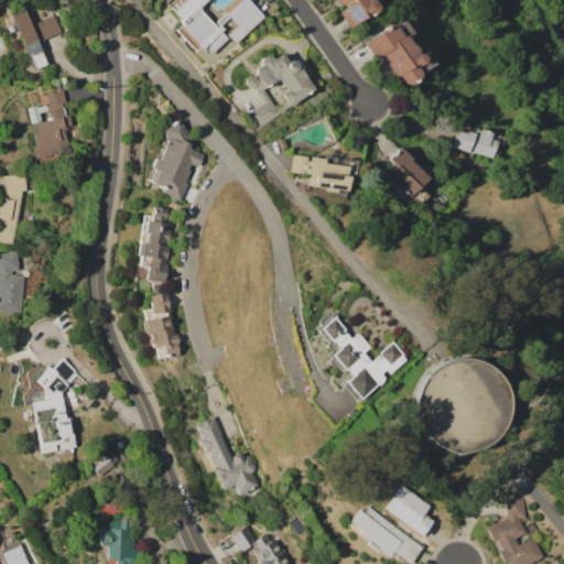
[(169,12),(181,0),(206,0),(199,7),(201,8),(198,9),(217,29),(219,25),(223,29),(220,32),(226,39),(210,54),(204,46),(199,50),(177,26),(181,23),(181,22),(179,23),(169,12)]
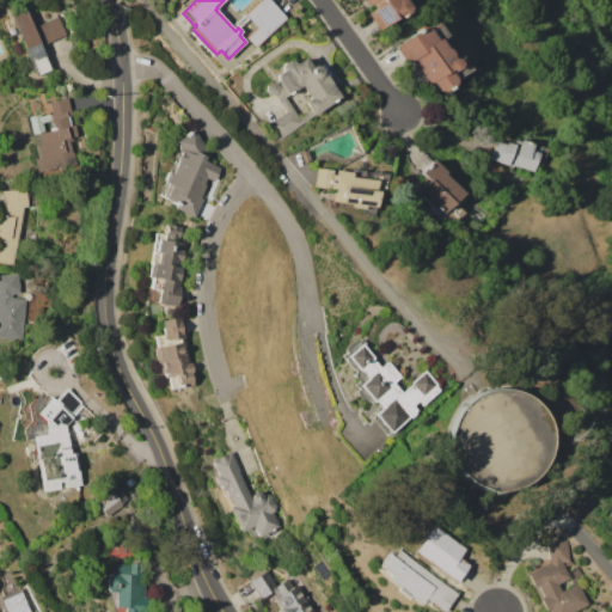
[(244,14),(258,0),(268,0),(286,18),(254,48),(245,38),(256,28),(244,14)]
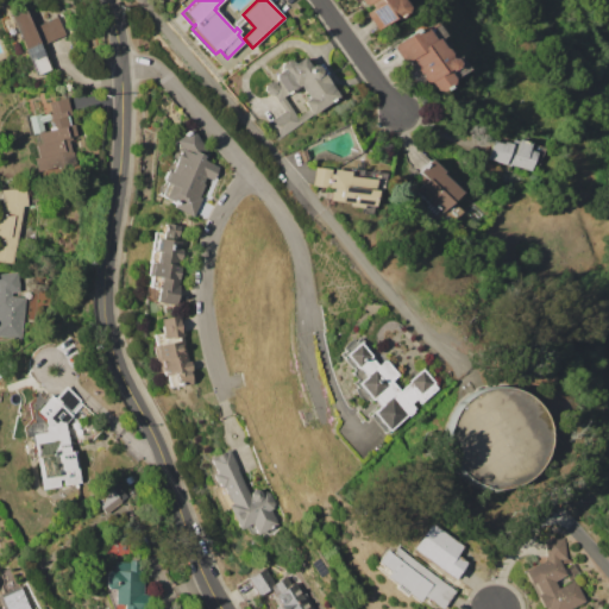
[(400,0),(406,7),(405,13),(399,18),(394,19),(391,19),(376,30),(364,13),(371,8),(368,4),(366,5),(364,5),(359,0),(400,0)]
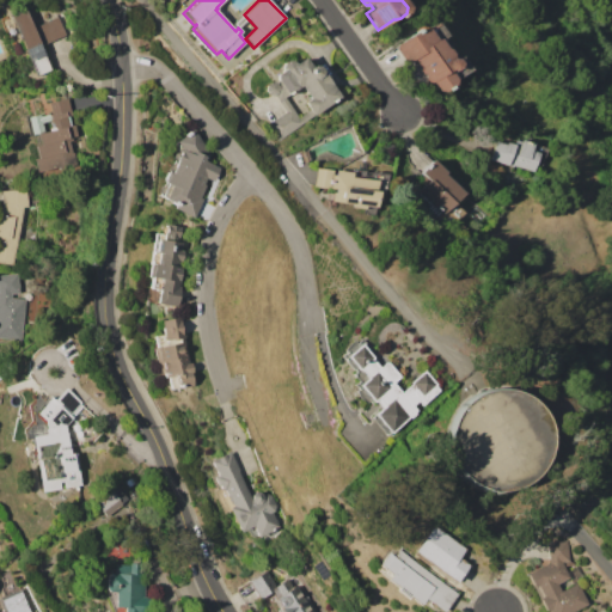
[(10,14),(25,7),(34,26),(59,17),(67,35),(41,46),(42,49),(26,55),(10,14)]
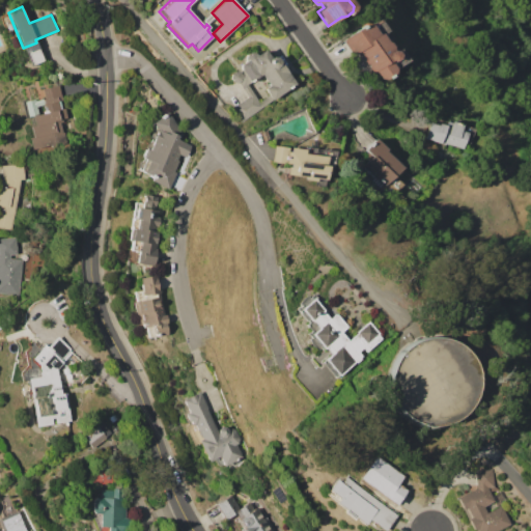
[(342,38),(363,24),(369,24),(376,19),(385,30),(382,32),(394,50),(397,49),(406,60),(393,68),(392,74),(386,79),(380,79),(379,77),(375,79),(369,72),(362,71),(353,58),(350,53),(348,51),(342,43),(342,38)]
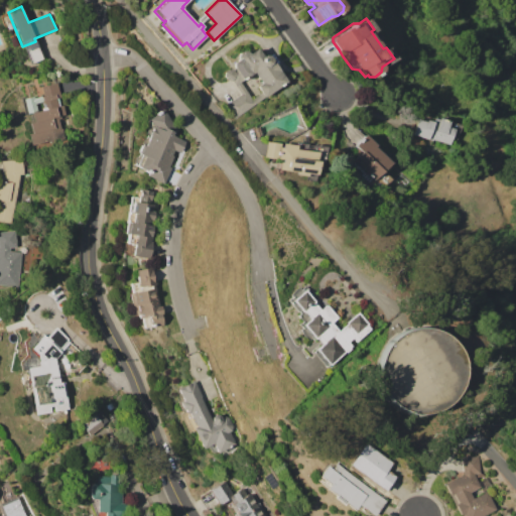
[(235,119),(225,105),(240,95),(230,80),(229,81),(225,80),(223,77),(224,71),(228,69),(232,70),(234,69),(232,66),(233,63),(235,61),(238,59),(237,58),(237,56),(238,53),(241,50),(245,50),(247,52),(248,53),(256,47),(262,56),(267,52),(287,83),(235,119)]
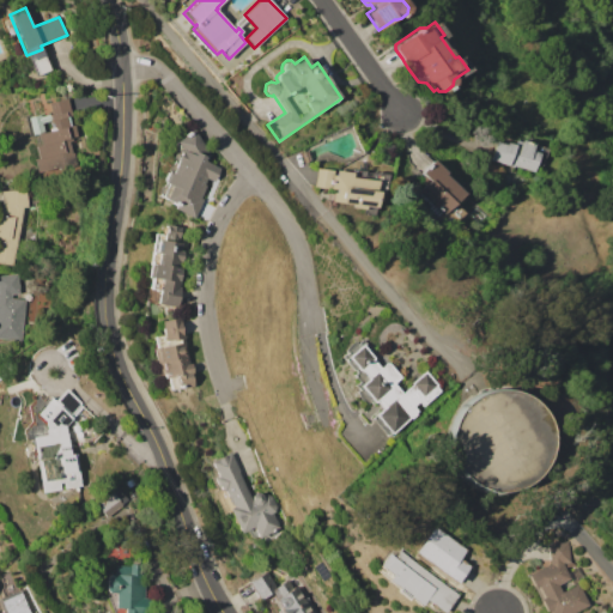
[(34,146),(40,145),(37,134),(30,135),(25,119),(40,114),(40,116),(50,113),(48,103),(66,98),(71,115),(68,116),(71,125),(73,123),(77,137),(72,138),(73,140),(71,141),(76,162),(36,171),(34,159),(37,158),(34,146)]
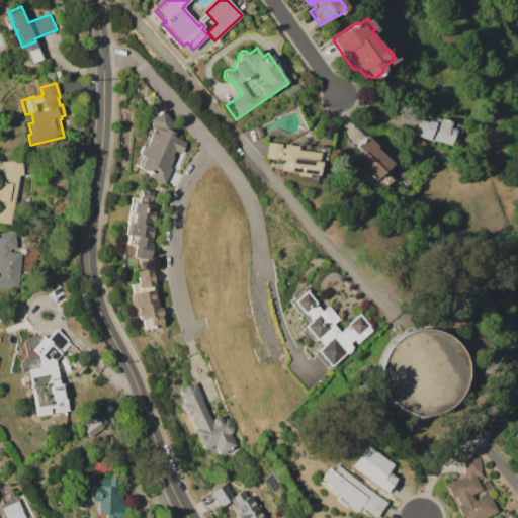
[(148,120),(156,114),(155,114),(159,111),(159,112),(162,109),(177,131),(174,137),(185,142),(180,155),(173,152),(171,156),(173,157),(169,166),(171,167),(163,184),(146,176),(145,171),(136,167),(140,156),(137,154),(142,145),(145,146),(153,126),(148,120)]
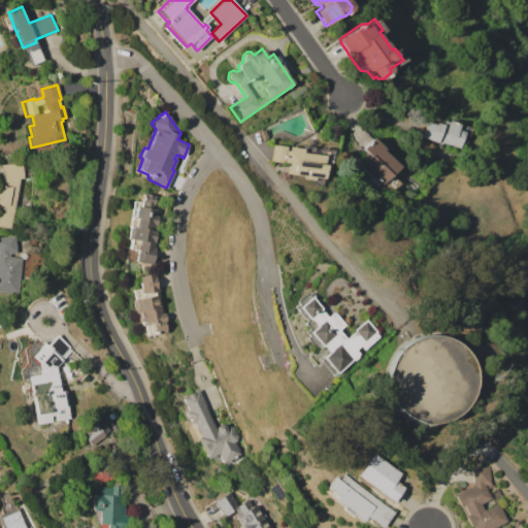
[(422,137),(426,123),(428,123),(430,117),(448,122),(449,121),(459,124),(459,125),(471,128),(466,143),(461,141),(458,149),(422,137)]
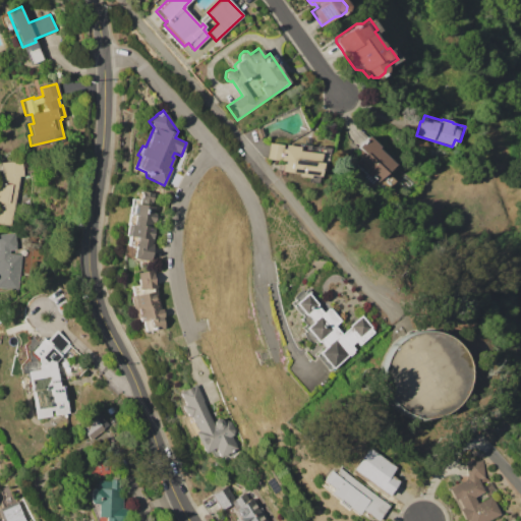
[(254,130),(259,128),(264,136),(257,138),(254,130)]
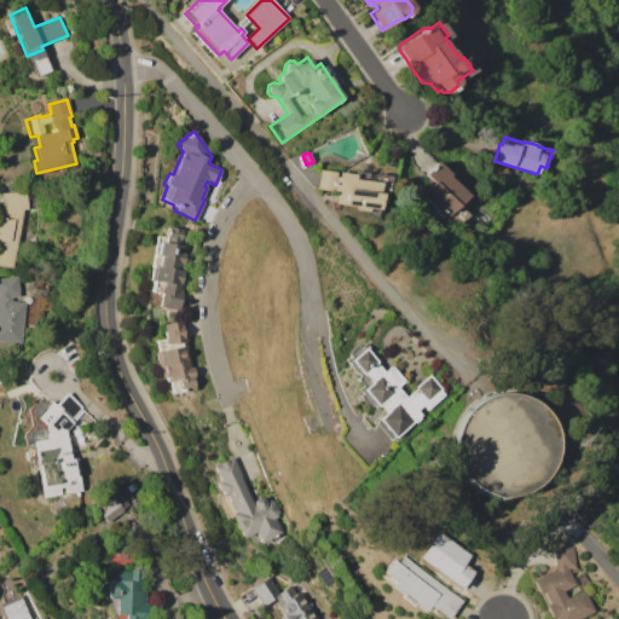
[(420,179),(428,171),(427,169),(431,166),(432,167),(437,161),(450,174),(449,177),(455,183),(456,180),(464,187),(463,190),(469,196),(460,206),(469,215),(460,226),(449,217),(446,220),(441,219),(431,209),(431,204),(422,197),(426,194),(423,191),(427,186),(420,179)]
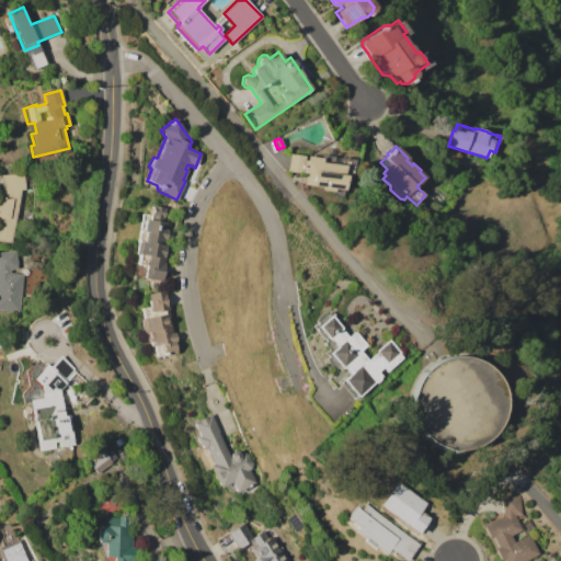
[(288,153),(320,158),(320,155),(333,157),(333,162),(340,162),(340,158),(355,159),(353,179),(346,179),(343,197),(332,195),(332,192),(320,190),(321,187),(311,186),(311,185),(302,184),(302,183),(299,182),(300,176),(304,176),(304,175),(307,175),(307,174),(286,171),(288,153)]
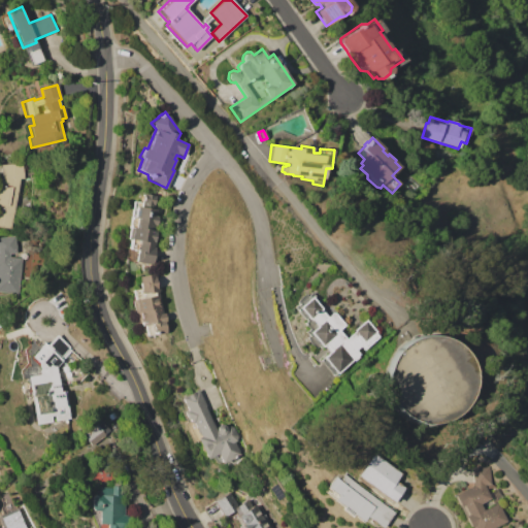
[(10,228),(0,226),(0,187),(1,183),(0,164),(24,162),(25,178),(21,178),(10,228)]
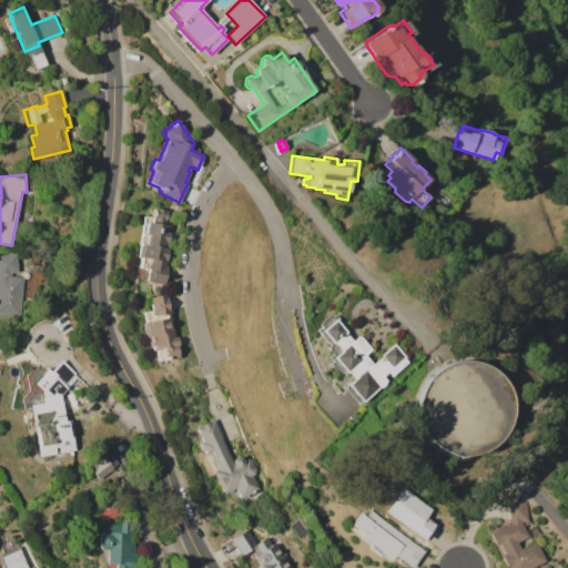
[(144,216),(148,217),(149,208),(166,211),(164,225),(165,225),(164,232),(169,233),(168,240),(169,241),(164,262),(166,263),(163,283),(133,279),(144,216)]
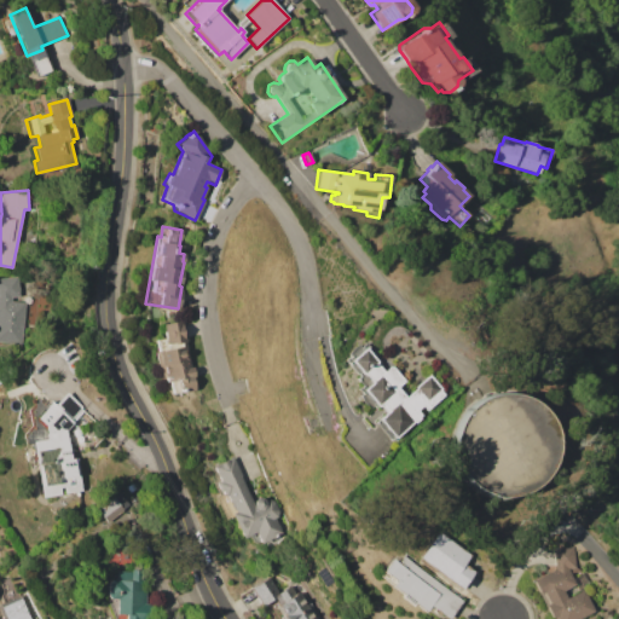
[(0,341),(0,278),(18,276),(19,296),(11,296),(10,301),(25,304),(21,345),(0,341)]
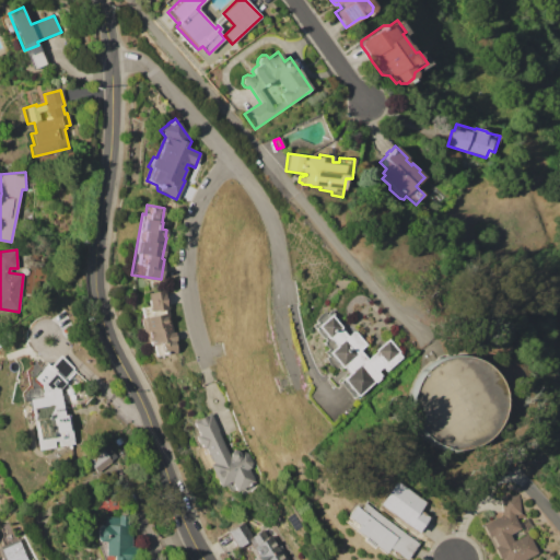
[(141,307),(149,306),(147,293),(164,290),(168,308),(166,310),(172,331),(174,331),(175,340),(173,340),(175,352),(155,357),(153,346),(150,346),(149,341),(147,341),(144,331),(142,331),(140,318),(143,317),(141,307)]
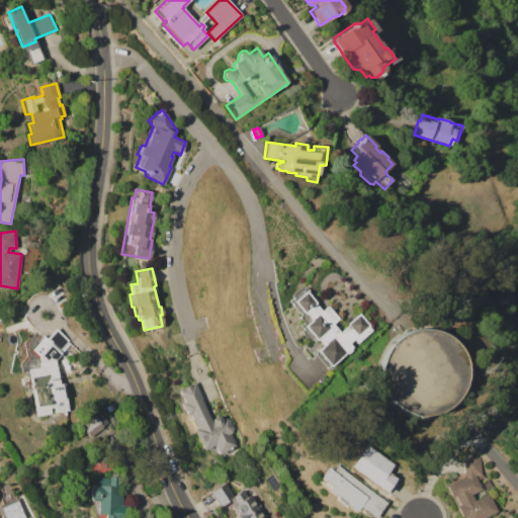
[(329,366),(316,351),(322,346),(316,339),(313,342),(312,340),(310,341),(307,339),(305,337),(303,334),(301,331),(304,330),(300,326),(304,323),(298,317),(300,315),(289,300),(293,297),(291,295),(293,293),(295,291),(297,290),(299,289),(301,291),(306,287),(317,301),(314,304),(320,311),(325,307),(327,308),(327,307),(338,320),(333,323),(340,331),(347,325),(346,324),(358,314),(368,326),(367,326),(371,331),(356,343),(353,339),(348,343),(352,347),(349,349),(351,350),(346,354),(346,353),(329,366)]
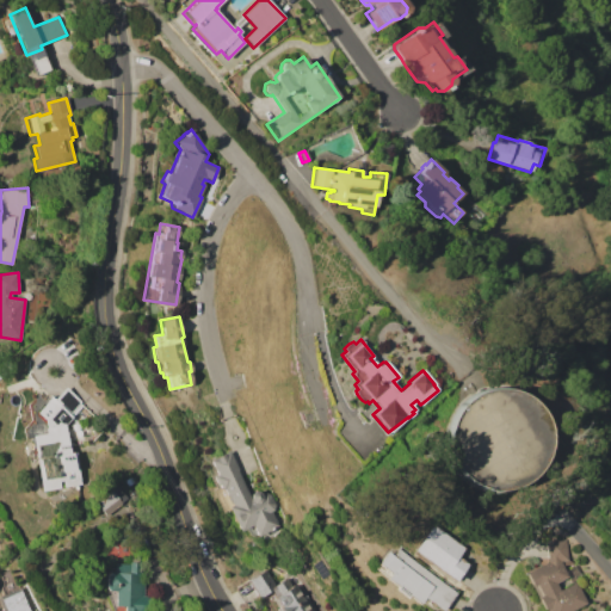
[(31,434),(45,433),(43,420),(57,406),(53,401),(66,387),(81,401),(80,402),(84,405),(72,415),(73,417),(65,424),(69,452),(75,451),(81,485),(41,491),(31,434)]
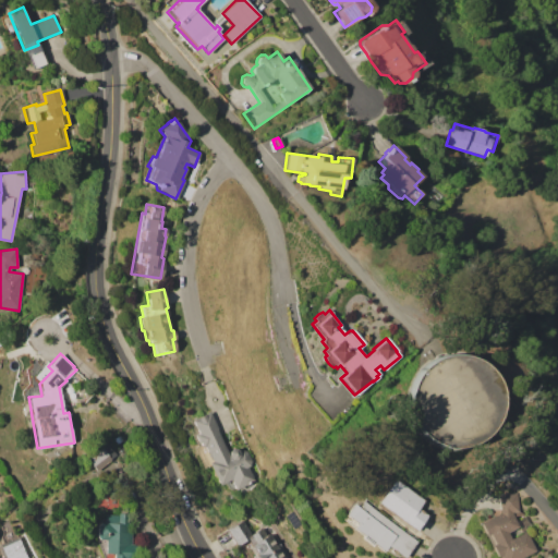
[(482,439),(494,427),(501,410),(501,392),(495,375),(482,363),(465,355),(447,355),(431,362),(417,375),(411,391),(411,410),(417,426),(429,439),(447,446),(464,447),(482,439)]
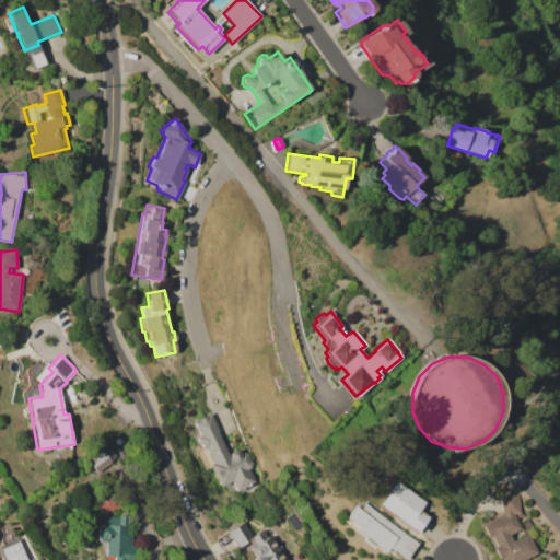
[(190,421),(209,412),(218,431),(217,431),(228,455),(229,455),(229,453),(232,451),(236,451),(238,453),(241,453),(242,452),(247,453),(252,462),(249,467),(248,468),(255,483),(231,494),(225,482),(218,486),(209,467),(203,469),(195,450),(200,446),(196,438),(197,436),(190,421)]
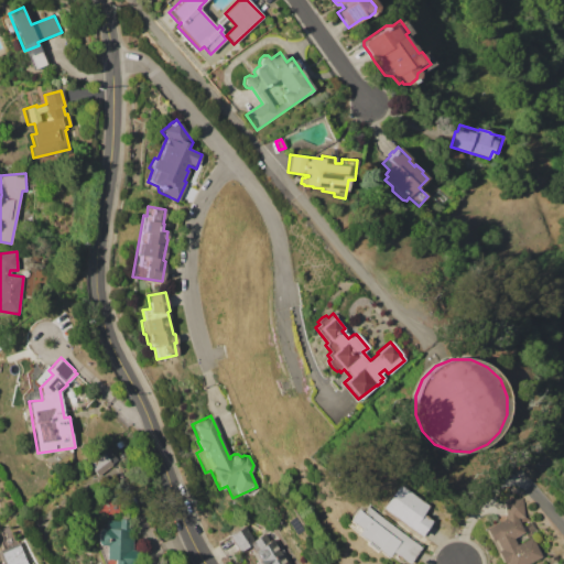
[(115,443),(121,441),(125,446),(118,449),(115,443)]
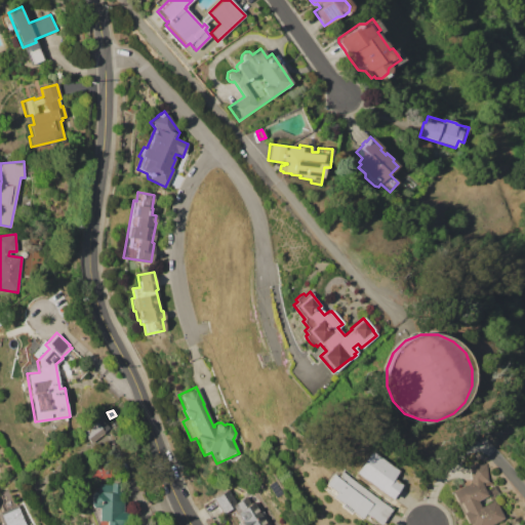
[(81,431),(101,416),(110,428),(105,432),(106,433),(90,443),(81,431)]
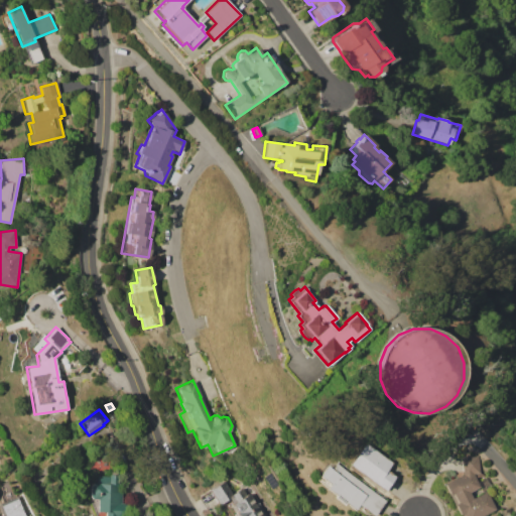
[(350,465),(367,443),(393,463),(387,471),(395,477),(384,491),(350,465)]
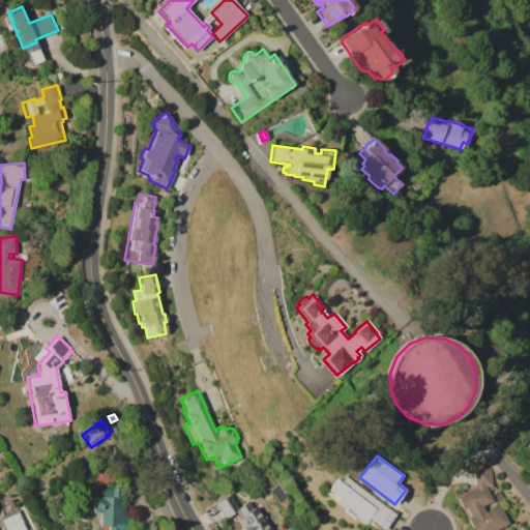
[(472,529),(457,496),(476,487),(474,470),(492,468),(494,484),(488,486),(493,500),(482,504),(486,509),(500,503),(509,522),(493,529),(472,529)]
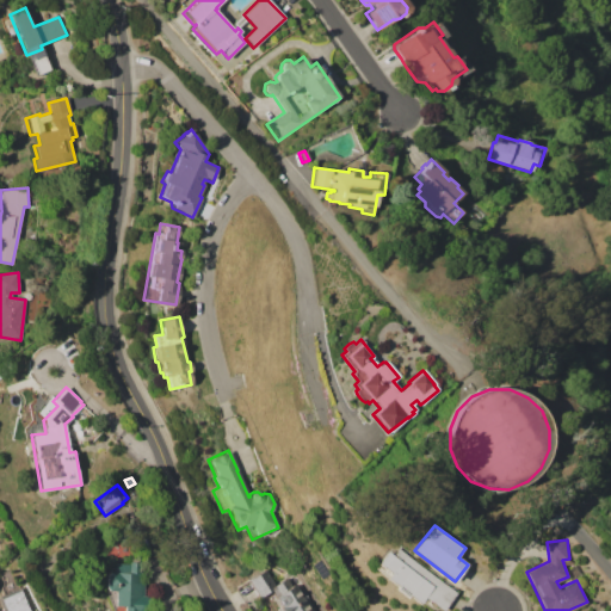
[(397,548),(456,593),(442,610),(439,610),(424,598),(419,604),(409,597),(407,599),(393,588),(395,585),(375,569),(377,565),(376,563),(387,550),(393,555),(397,548)]
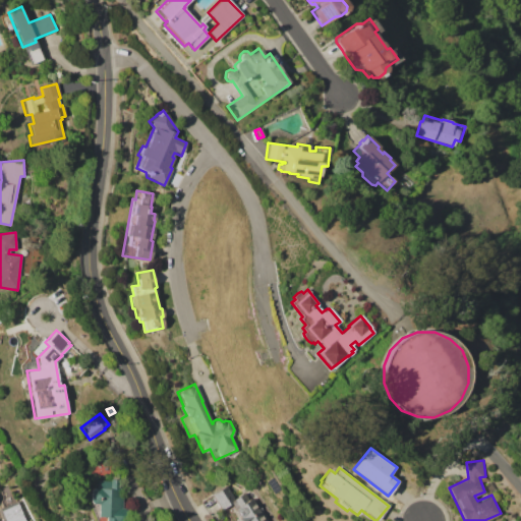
[(123,479),(122,508),(127,508),(126,520),(106,520),(106,518),(99,517),(99,505),(92,505),(92,487),(98,487),(98,480),(110,480),(110,479),(123,479)]
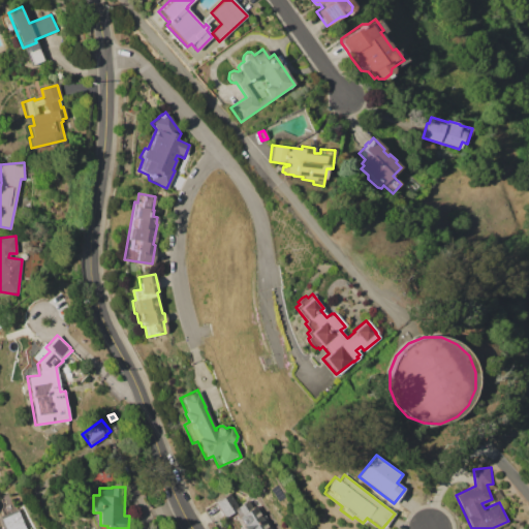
[(492,493),(499,490),(503,498),(496,502),(492,493)]
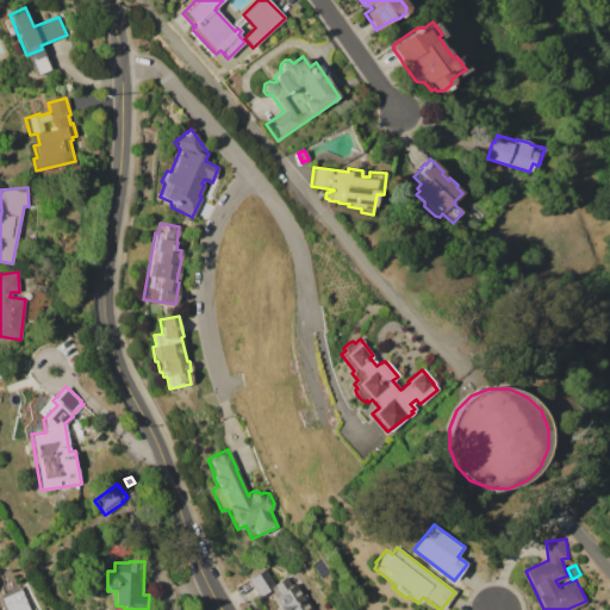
[(287,577),(291,583),(292,583),(298,591),(302,589),(316,609),(279,609),(266,591),(259,597),(248,580),(265,570),(275,585),(287,577)]
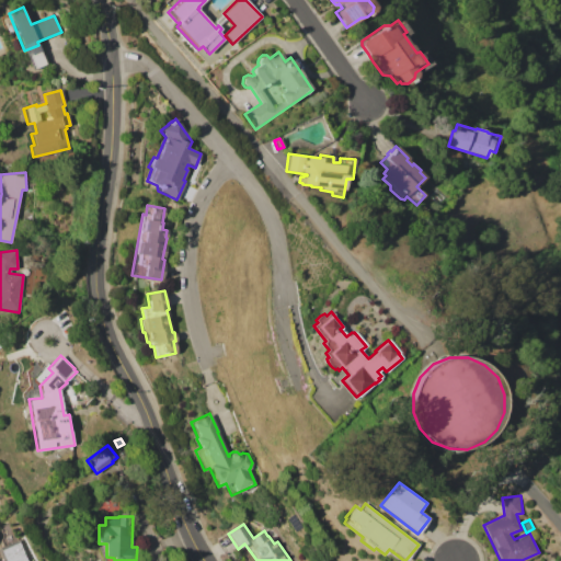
[(0,547),(21,539),(30,560),(1,560),(0,557),(0,547)]
